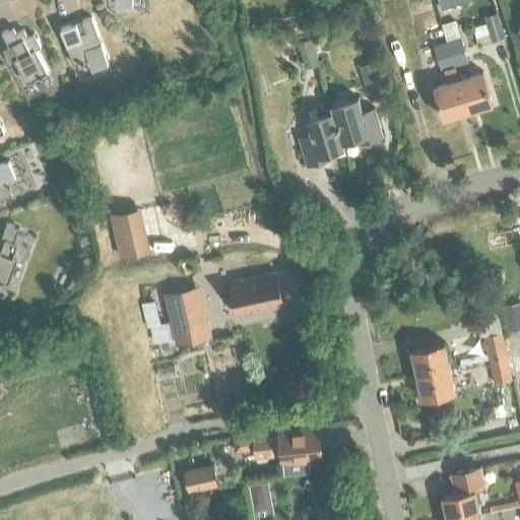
[(379,0),(369,0),(375,20),(384,17),(379,0)]
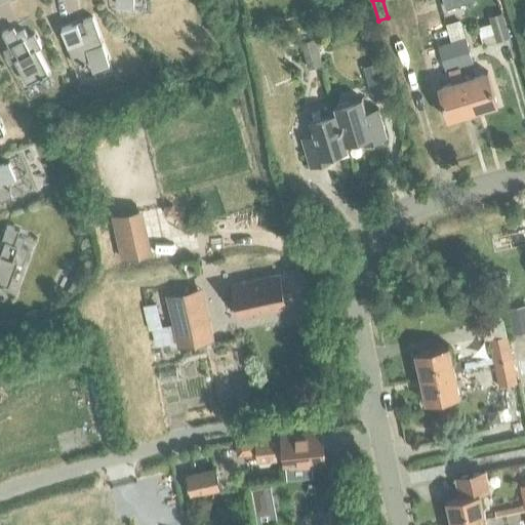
[(456,0),(442,0),(446,9),(458,5),(456,0)]
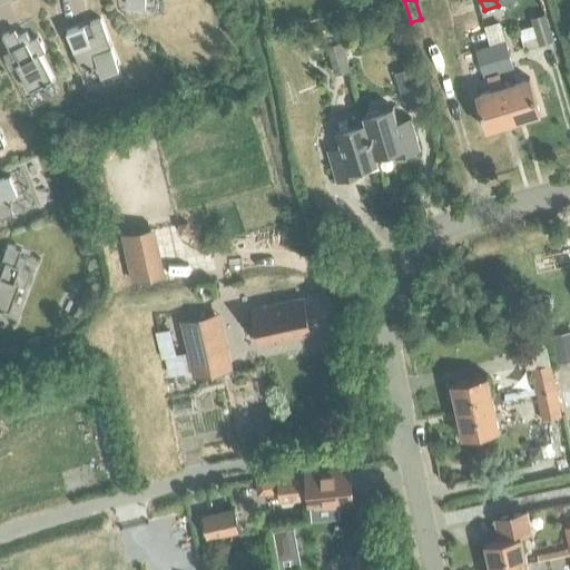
[(531,19),(539,46),(552,41),(544,15),(531,19)]
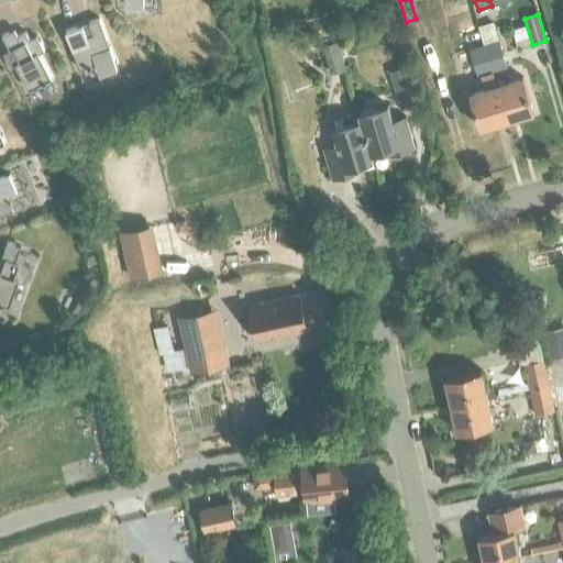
[(84,25),(66,31),(79,69),(97,64),(100,74),(117,68),(99,19),(90,22),(95,35),(88,37),(84,25)]
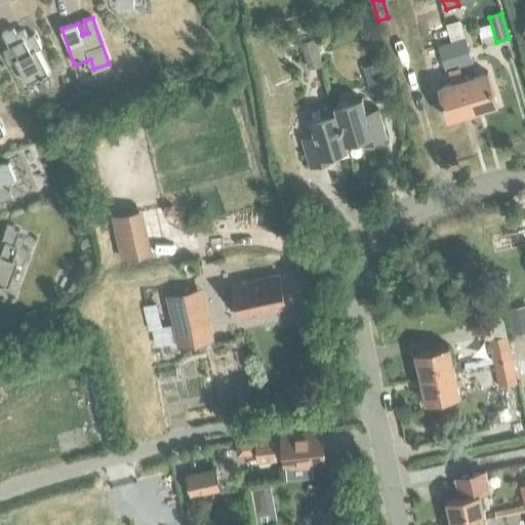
[(391,17),(378,22),(381,33),(394,30),(391,17)]
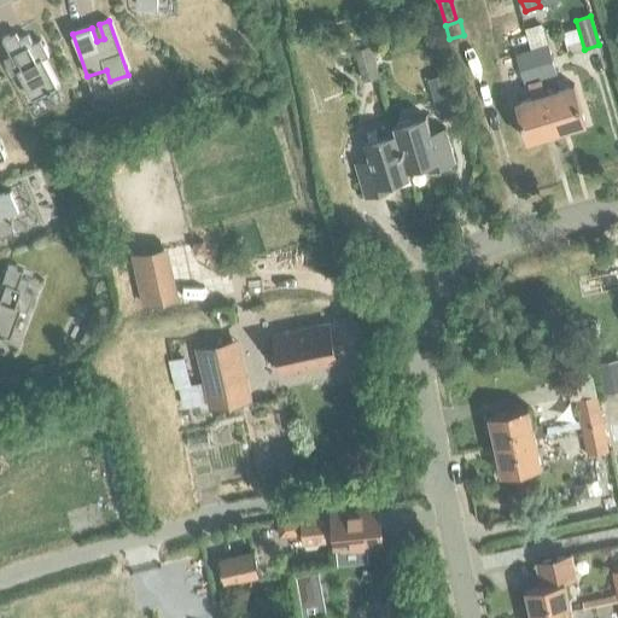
[(16,31),(3,40),(11,54),(4,59),(12,75),(17,71),(31,98),(57,86),(42,58),(48,56),(40,40),(33,44),(28,35),(21,40),(16,31)]
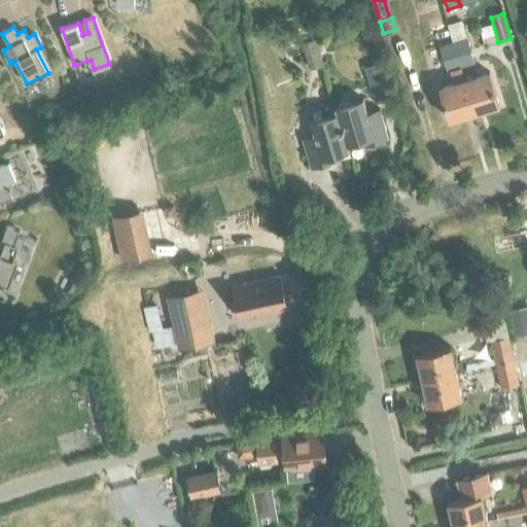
[(440,46),(444,60),(470,51),(466,38),(440,46)]
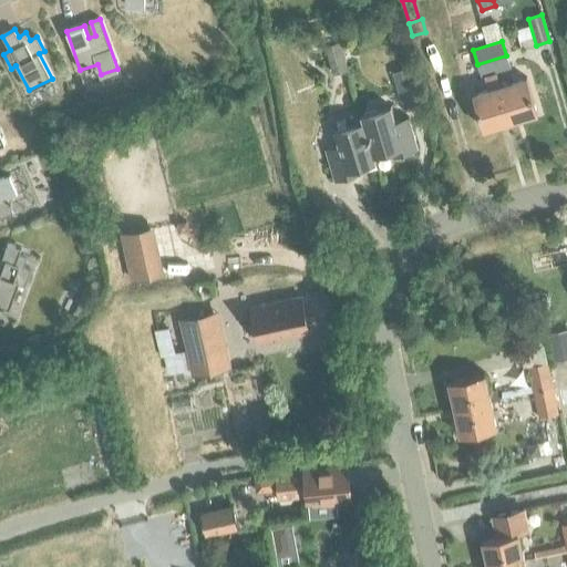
[(348,70),(340,42),(325,47),(333,74),(348,70)]
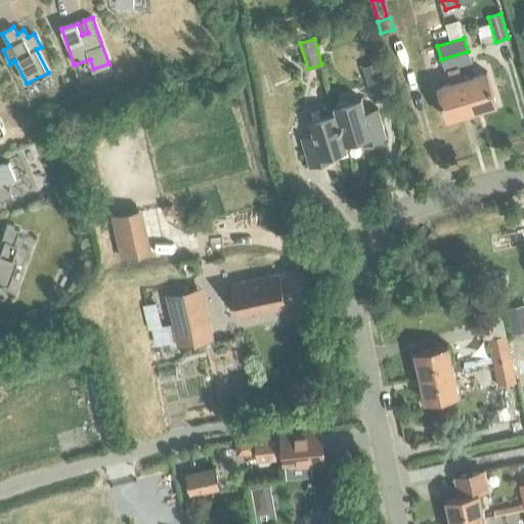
[(468,51),(441,59),(444,71),(447,71),(450,81),(437,86),(446,119),(471,112),(462,79),(457,67),(472,63),(468,51)]
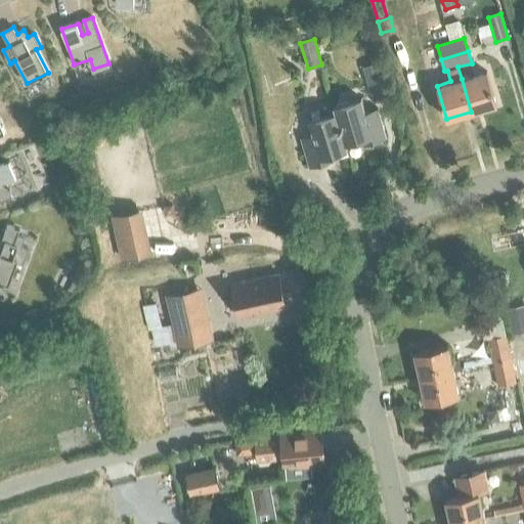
[(388,91),(378,62),(365,67),(375,95),(388,91)]
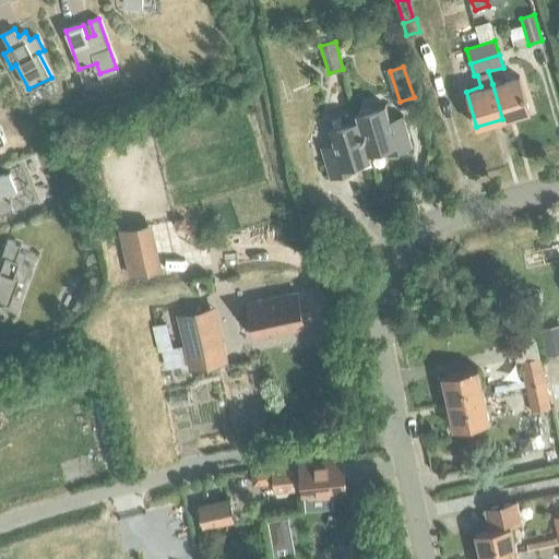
[(519,76),(492,84),(502,119),(528,111),(519,76)]
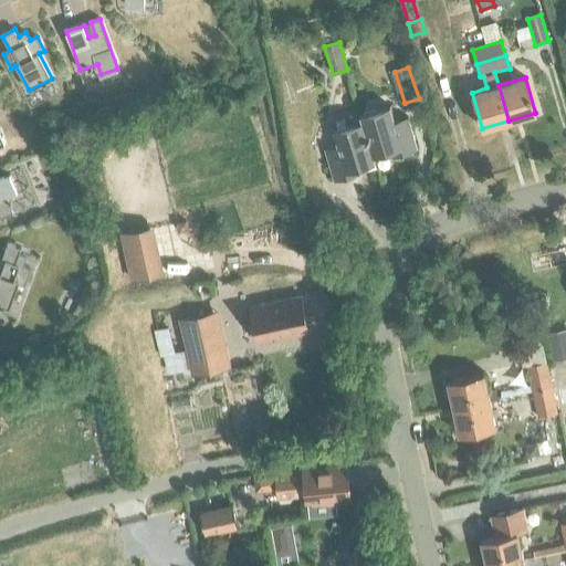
[(359,114),(362,122),(371,155),(388,149),(390,155),(417,147),(407,115),(394,119),(389,105),(359,114)]
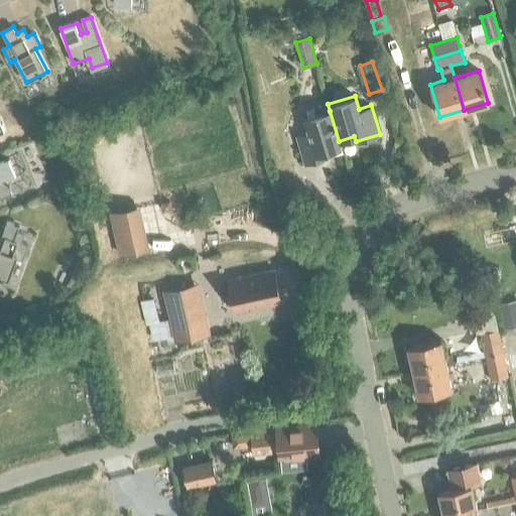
[(339,141),(330,111),(303,118),(307,133),(295,136),(303,163),(328,156),(342,152),(340,146),(341,146),(339,141)]
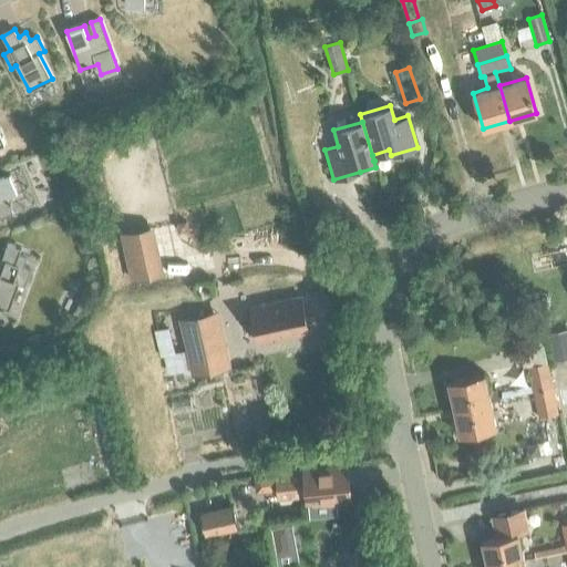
[(9,175),(0,178),(0,217),(13,213),(7,196),(17,192),(9,175)]
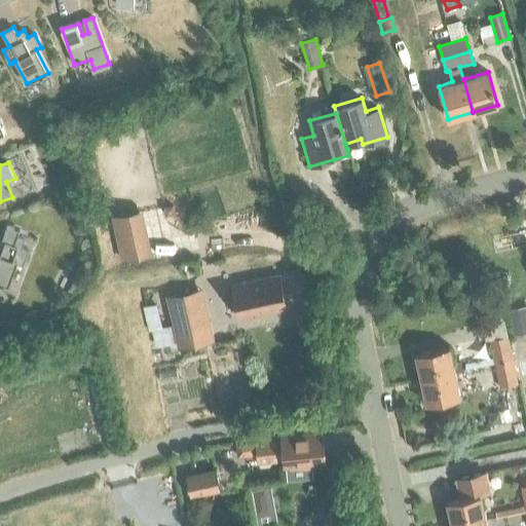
[(141,212),(112,218),(121,261),(150,254),(141,212)]
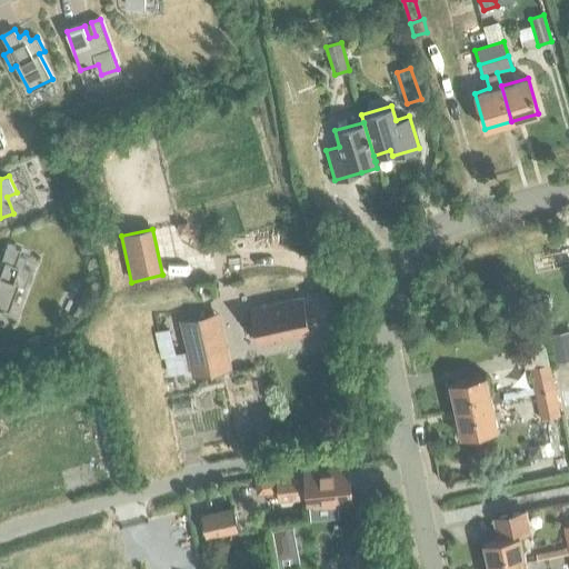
[(0,306),(9,310),(19,283),(25,286),(31,270),(23,268),(27,260),(19,257),(21,249),(8,245),(2,260),(0,259),(0,306)]
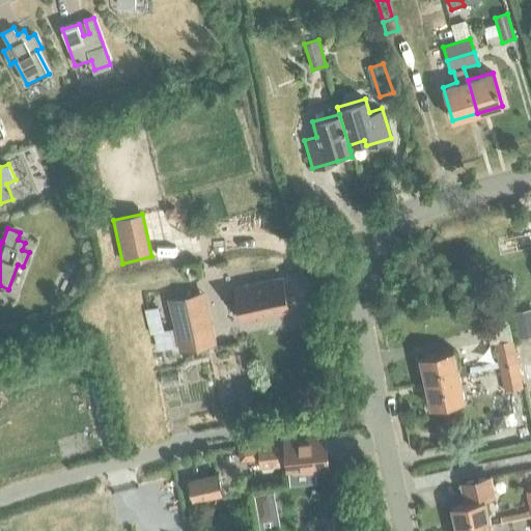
[(235,288),(242,320),(288,310),(281,278),(235,288)]
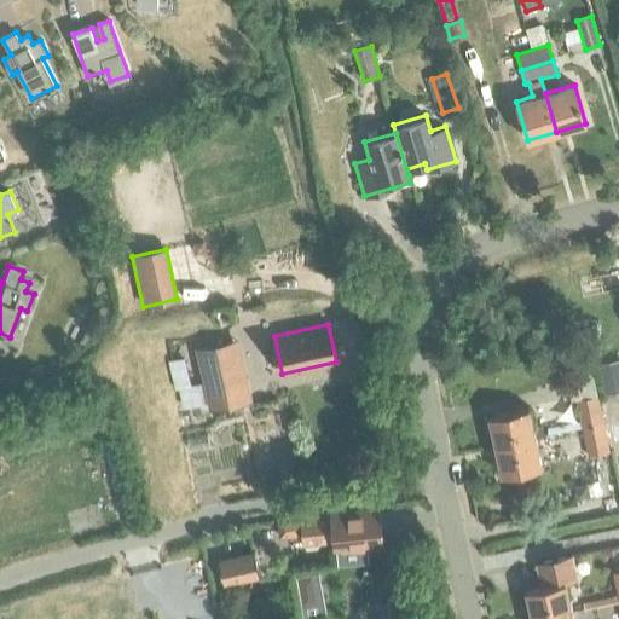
[(198,350),(212,408),(249,399),(236,340),(198,350)]
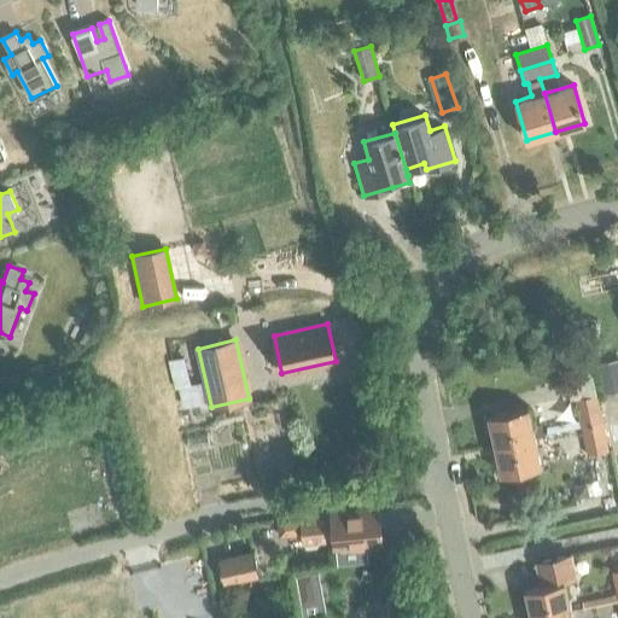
[(576,398),(582,427),(602,423),(593,372),(592,368),(581,371),(565,374),(570,398),(576,398)]
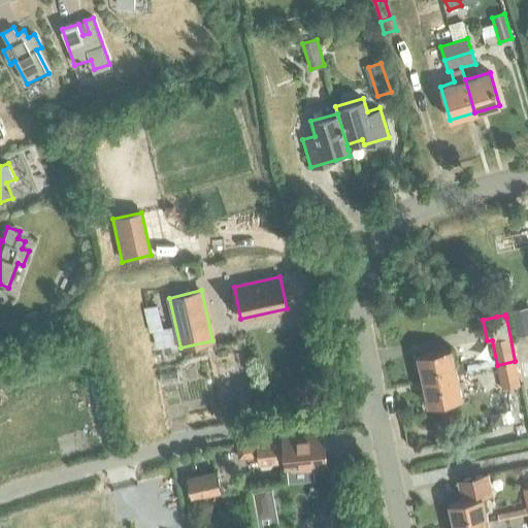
[(162,330),(153,332),(157,349),(175,344),(172,328),(162,330)]
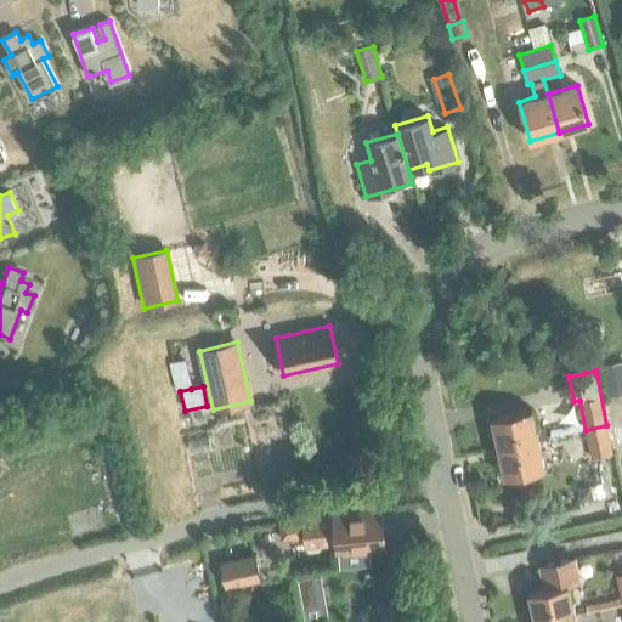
[(491,418),(497,450),(538,440),(546,439),(543,428),(536,429),(531,410),(491,418)]
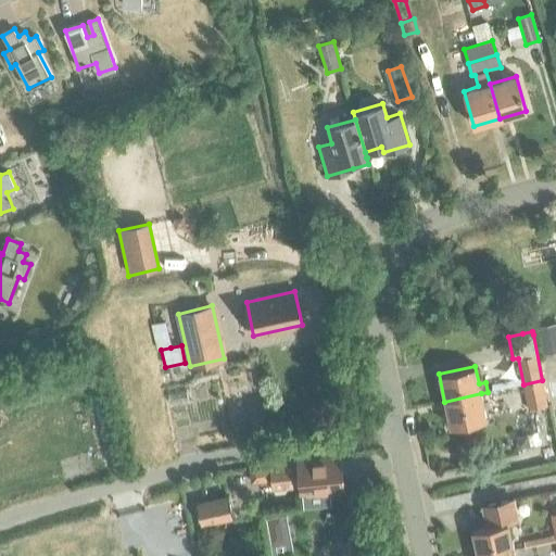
[(542,380),(523,384),(529,408),(547,405),(542,380)]
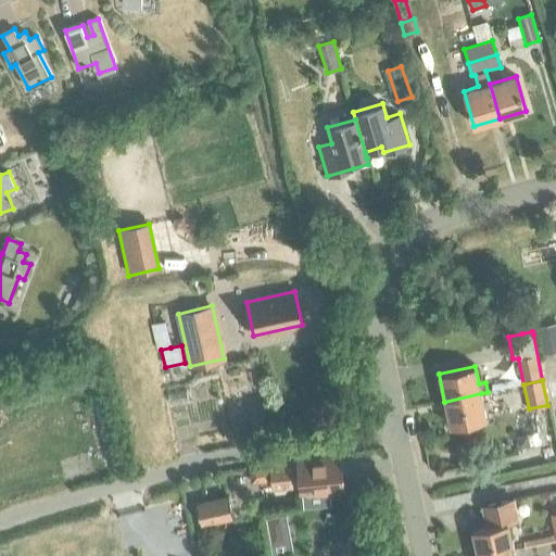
[(481,393),(444,402),(451,427),(487,419),(481,393)]
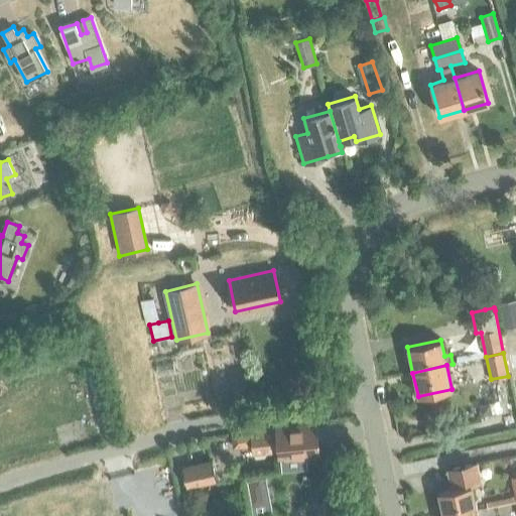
[(484,404),(480,411),(481,416),(500,412),(498,402),(484,404)]
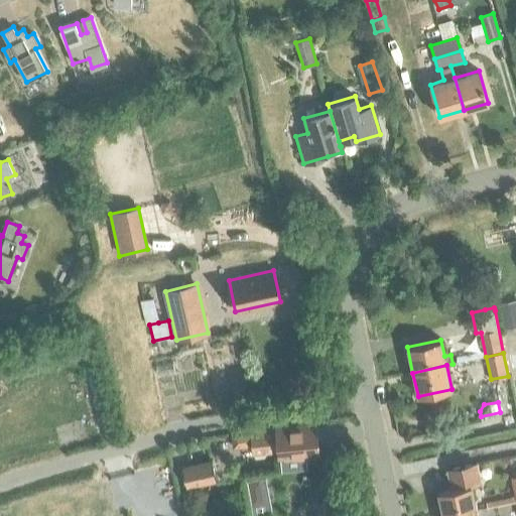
[(315,423),(275,428),(277,452),(278,457),(301,454),(302,457),(319,456),(315,423)]
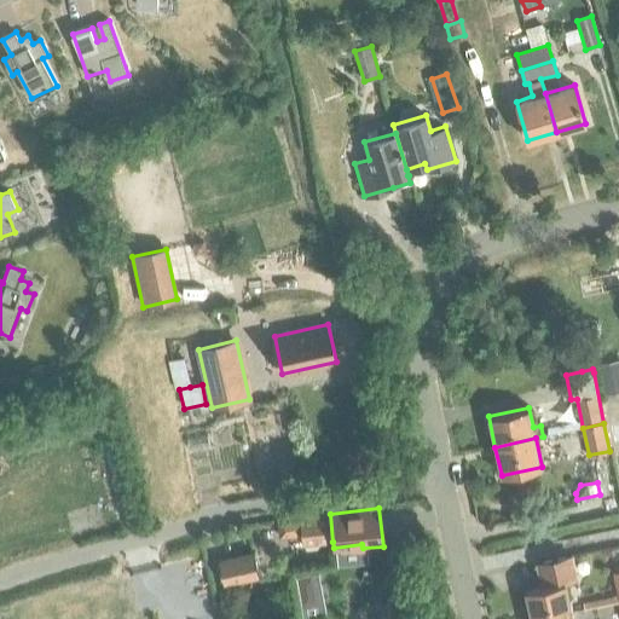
[(333,542),(330,514),(278,519),(281,536),(302,533),(304,545),(306,549),(317,548),(318,544),(333,542)]
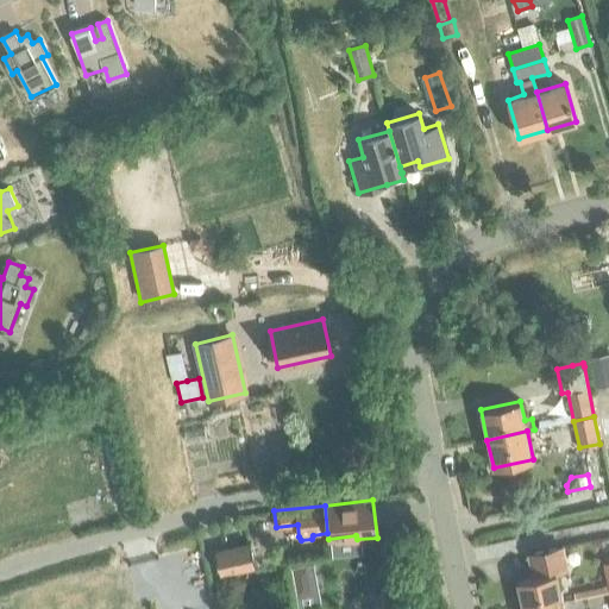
[(217,551),(221,573),(253,565),(249,542),(217,551)]
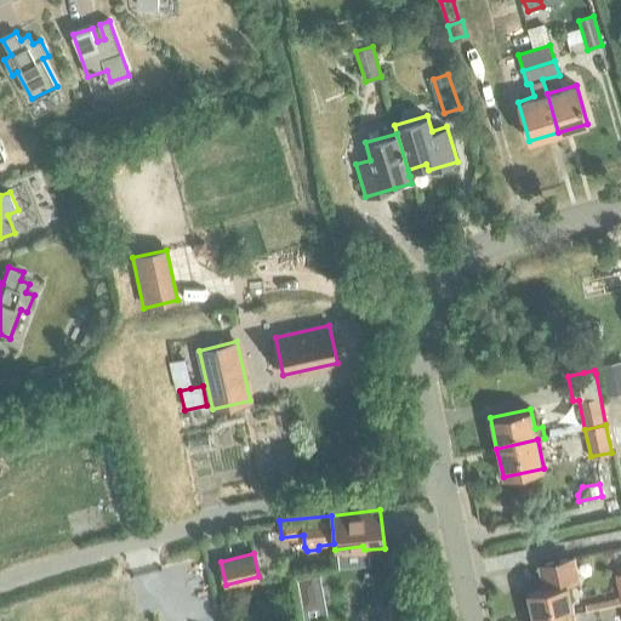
[(527,592),(533,620),(574,613),(568,586),(579,584),(574,557),(537,564),(543,588),(527,592)]
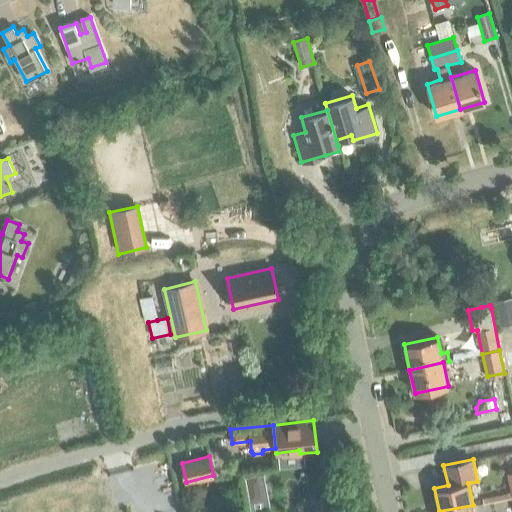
[(257,474),(244,476),(247,489),(259,487),(257,474)]
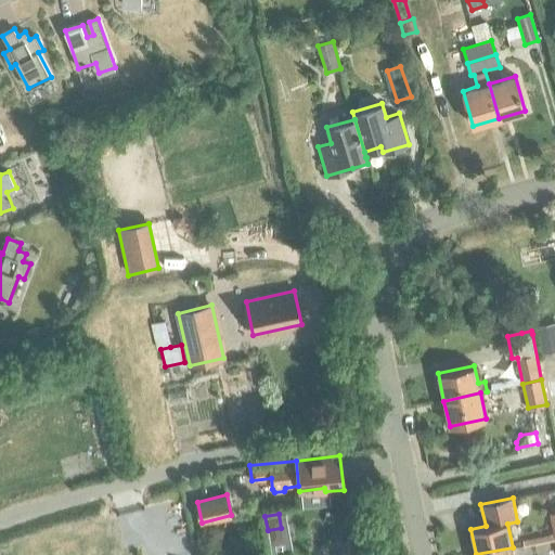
[(340,539),(343,554),(361,554),(358,536),(340,539)]
